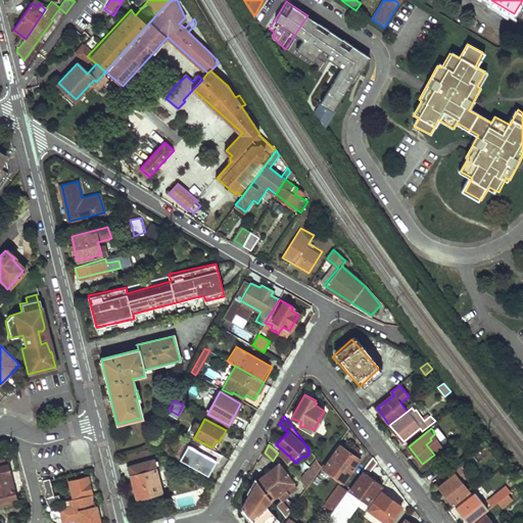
[(222,456),(205,446),(202,453),(188,445),(180,461),(205,476),(210,468),(214,461),(219,464),(222,456)]
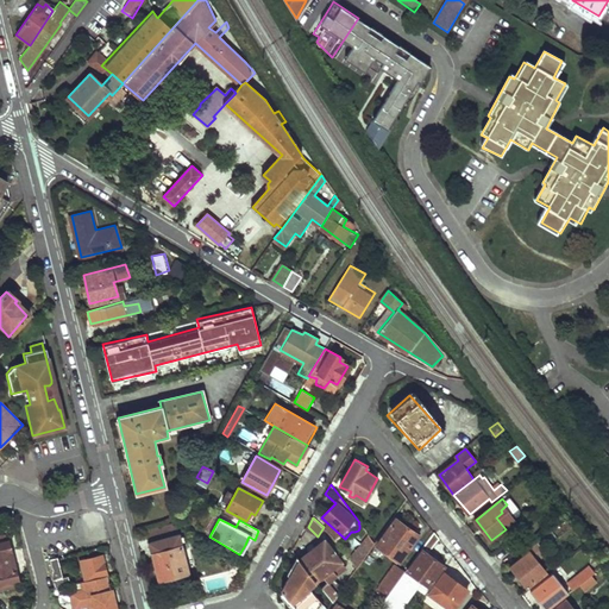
[(408,529),(395,520),(377,545),(400,560),(418,534),(408,529)]
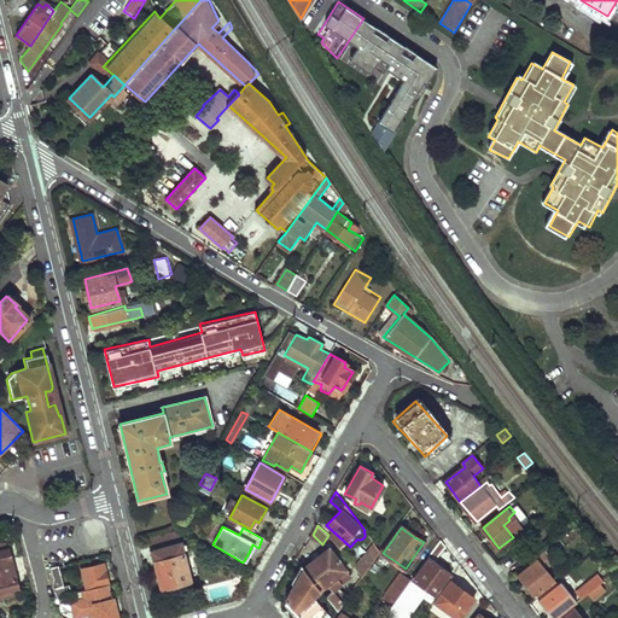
[(174,543),(172,532),(147,538),(159,589),(191,582),(188,573),(194,571),(190,551),(184,552),(181,543),(174,543)]
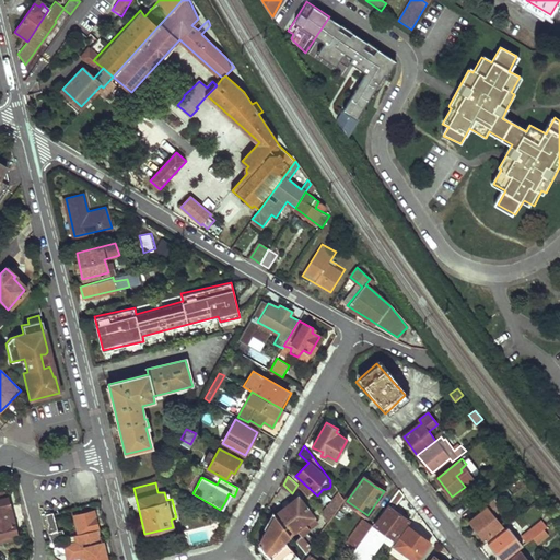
[(404,497),(399,490),(388,504),(391,506),(374,528),(372,526),(359,545),(351,556),(353,559),(368,559),(383,540),(387,544),(392,537),(395,540),(409,520),(401,514),(395,509),(404,497)]
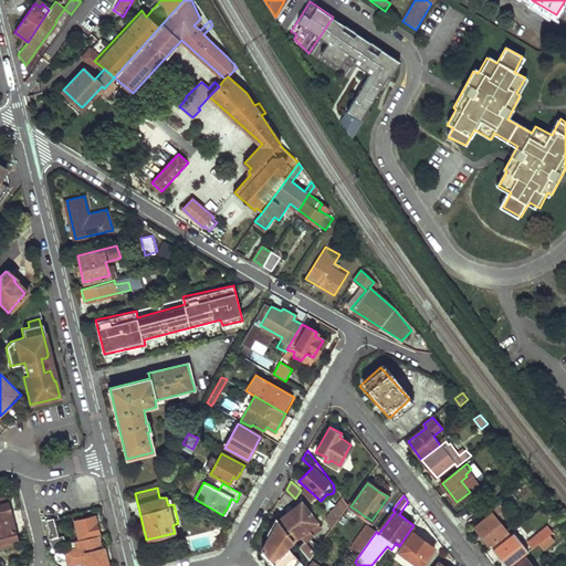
[(4,503),(3,496),(0,498),(0,548),(16,545),(13,540),(17,538),(8,502),(4,503)]
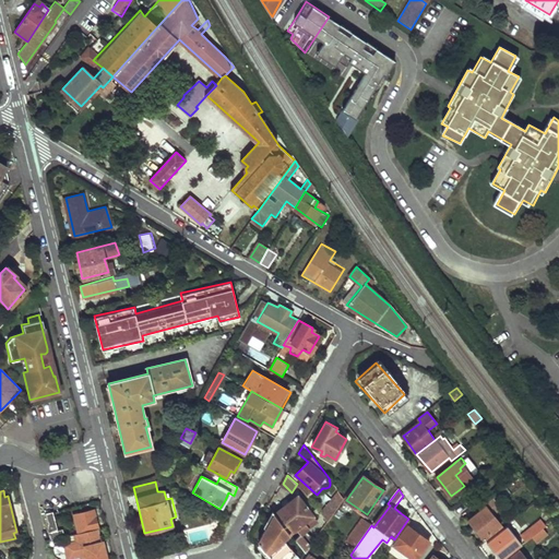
[(344,498),(339,491),(320,513),(326,523),(344,498)]
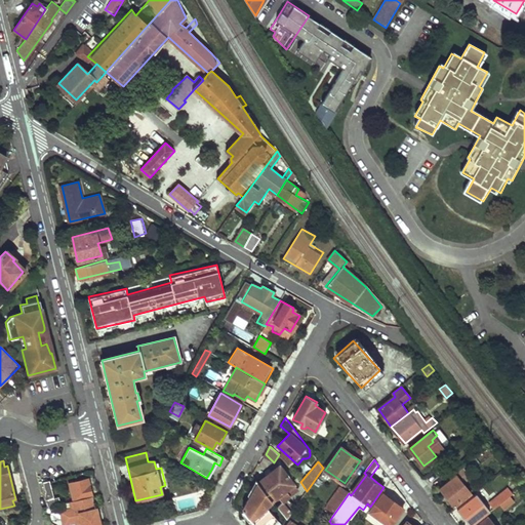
[(471,493),(460,480),(475,468),(470,461),(454,474),(456,476),(441,488),(448,497),(455,506),(471,493)]
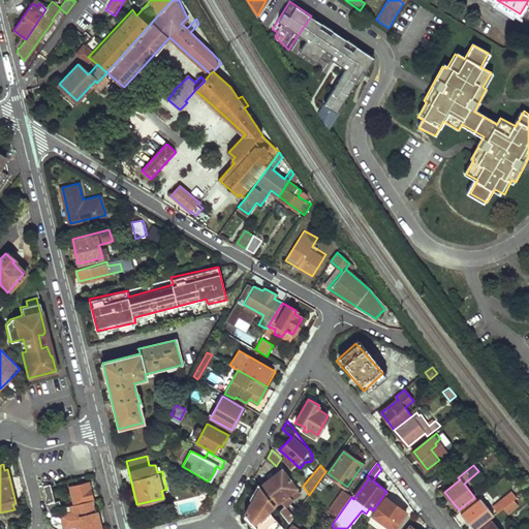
[(273,476),(259,487),(274,504),(288,524),(294,516),(298,510),(289,502),(301,493),(281,469),(273,476)]
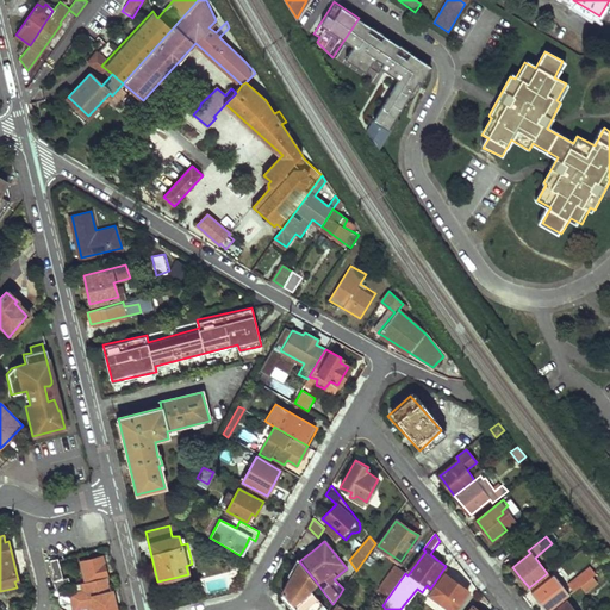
[(114,609),(103,556),(81,562),(86,583),(81,584),(82,590),(70,593),(72,597),(70,603),(74,608),(74,609),(81,609),(88,609),(87,609),(114,609)]
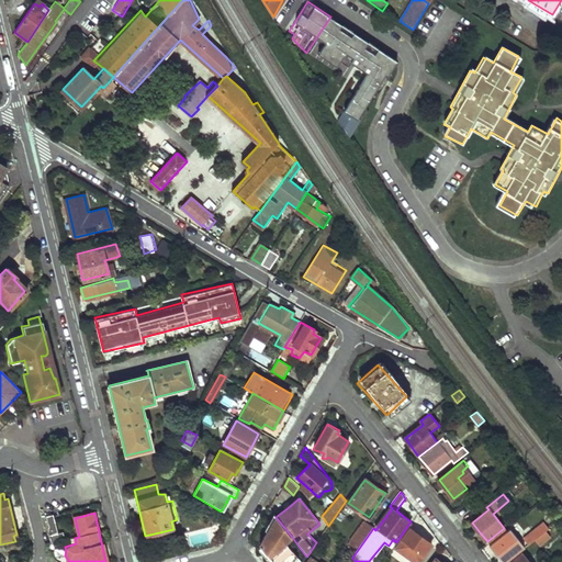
[(58,534),(53,515),(45,516),(51,536),(48,537),(51,544),(65,540),(63,531),(58,534)]
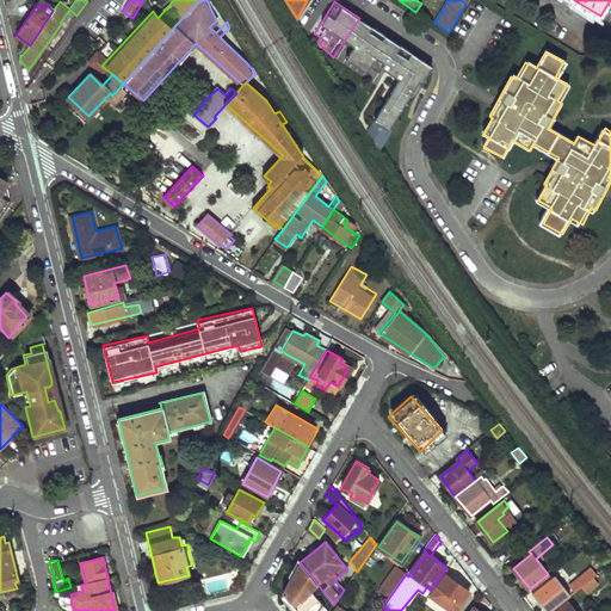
[(316,582),(300,562),(290,579),(282,592),(296,610),(318,610),(323,604),(312,591),(316,582)]
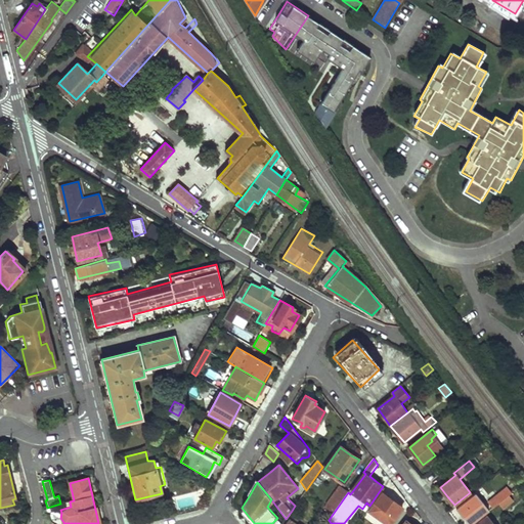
[(336,510),(348,492),(336,484),(323,501),(336,510)]
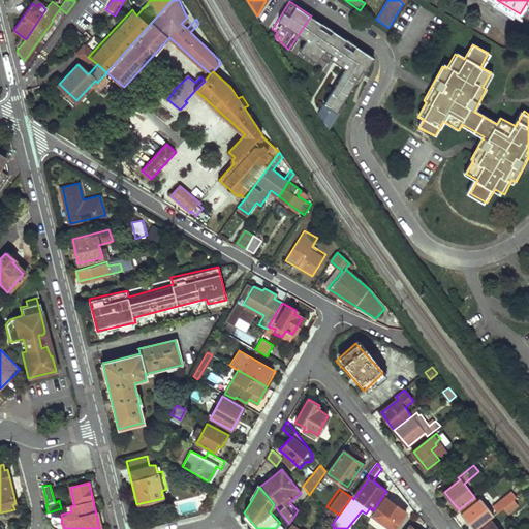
[(514,500),(508,495),(494,507),(498,512),(514,500)]
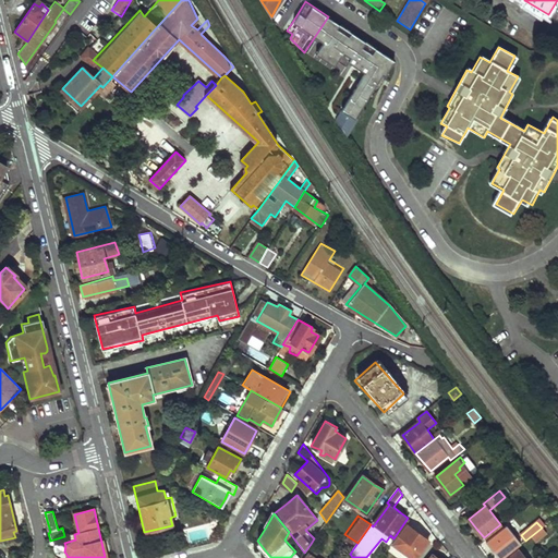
[(421,534),(408,524),(399,535),(405,541),(400,548),(413,557),(416,557),(428,540),(421,534)]
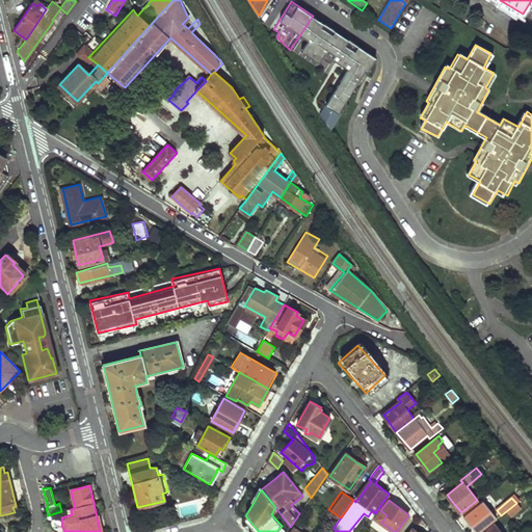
[(180,517),(201,515),(200,501),(179,503),(180,517)]
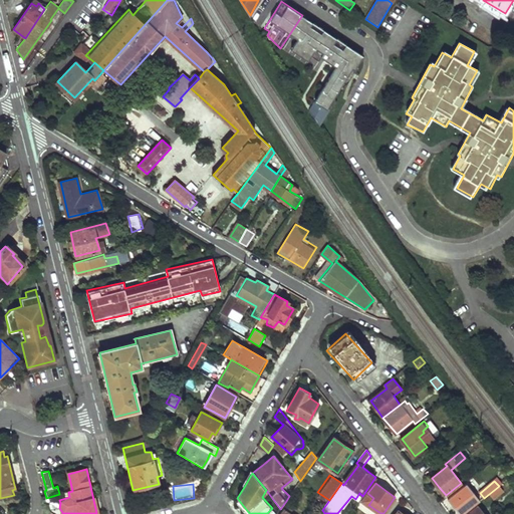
[(463,513),(481,501),(466,484),(448,499),(455,507),(459,513),(463,513)]
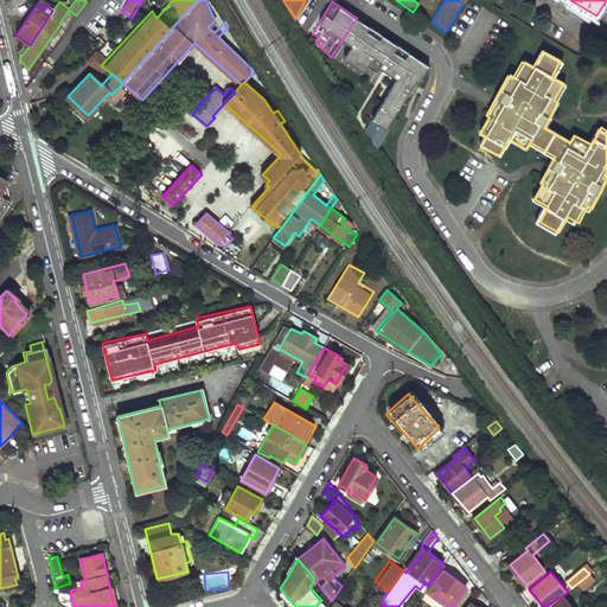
[(342,606),(347,599),(338,592),(331,601),(327,606),(326,606),(342,606)]
